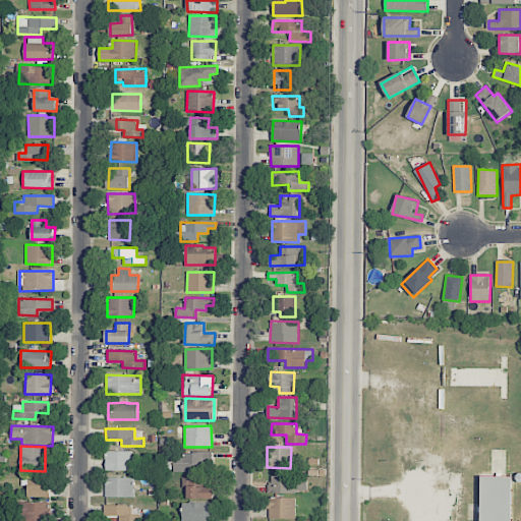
[(132,451),(105,452),(106,471),(132,470),(132,451)]
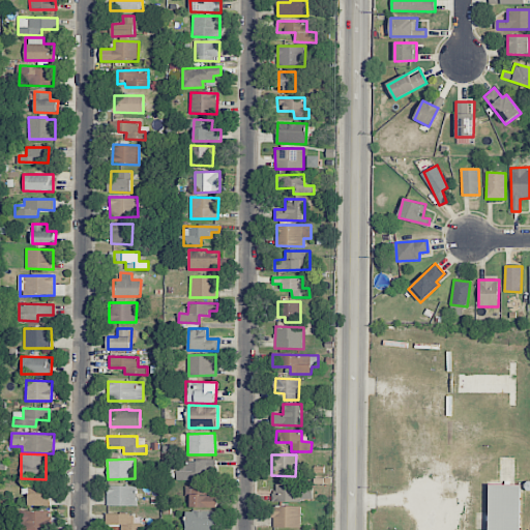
[(198,480),(198,472),(215,472),(216,461),(185,460),(184,471),(177,471),(176,480),(198,480)]
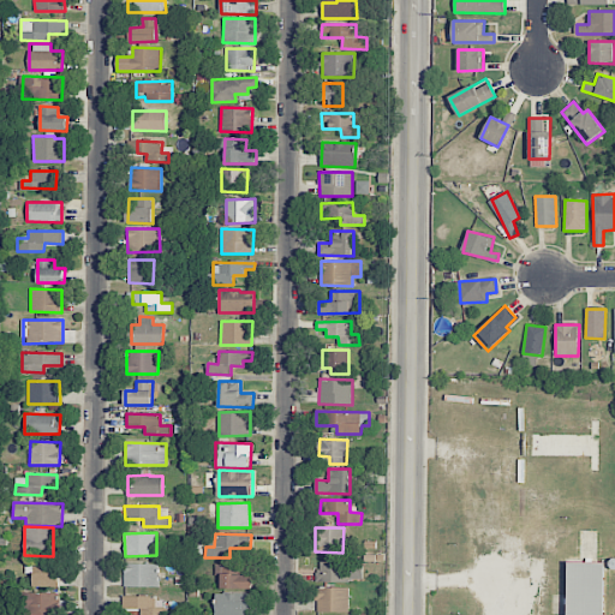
[(124,586),(157,587),(159,563),(124,562),(124,586)]
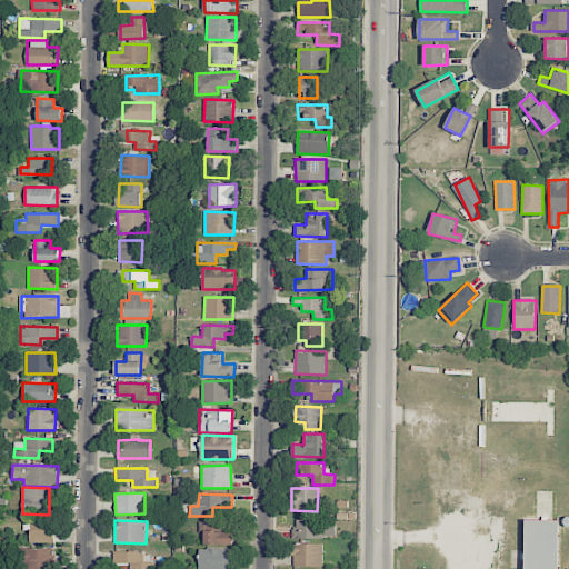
[(336,537),(336,520),(293,521),(293,538),(336,537)]
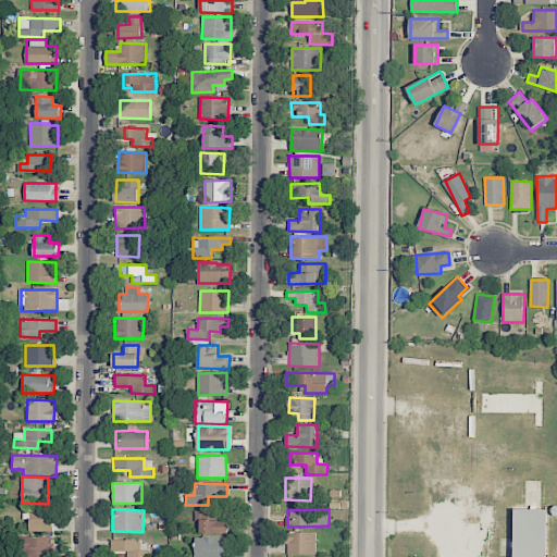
[(546,556),(548,509),(515,509),(514,556),(546,556)]
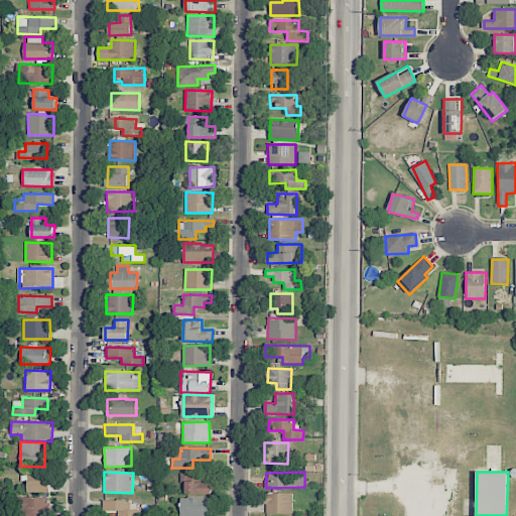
[(185,494),(212,494),(213,483),(186,482),(186,474),(180,474),(180,483),(185,483),(185,494)]
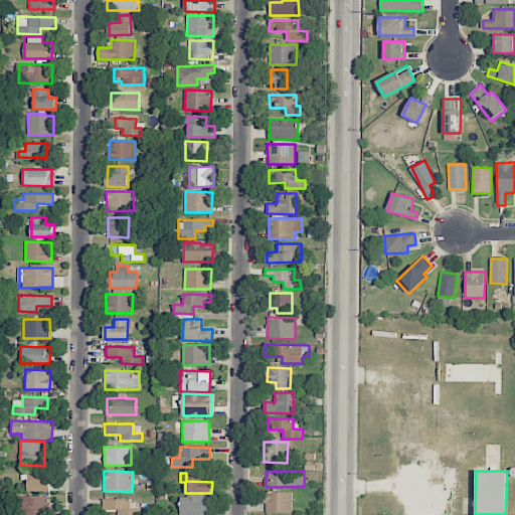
[(50,491),(50,480),(28,479),(28,491),(50,491)]
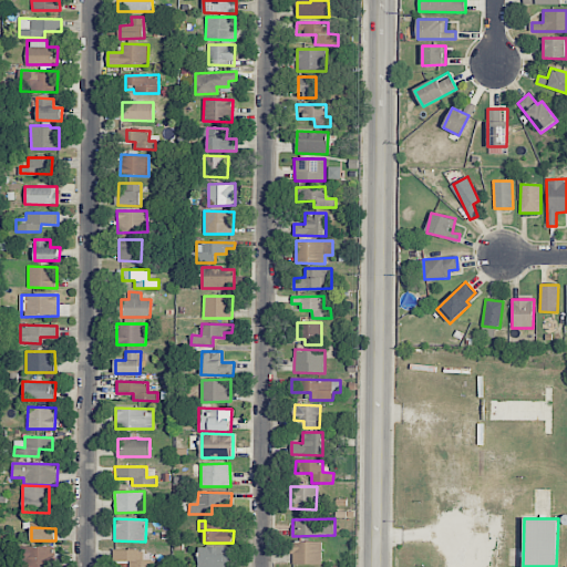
[(321,542),(292,542),(292,564),(321,564),(321,542)]
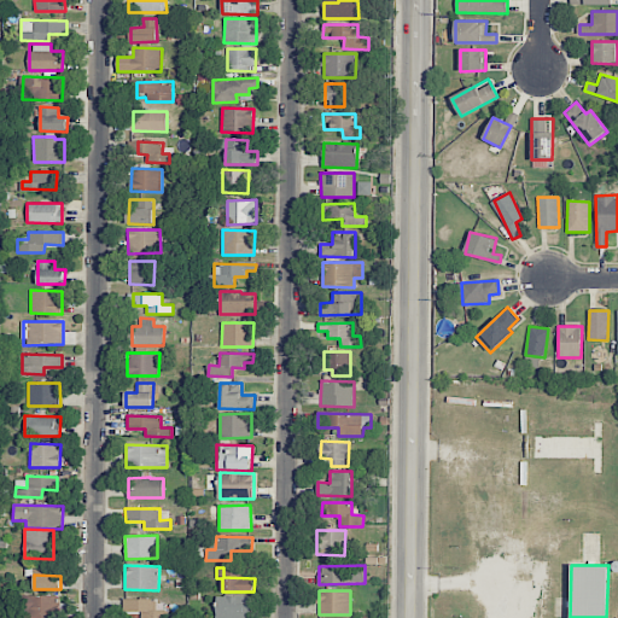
[(21,617),(58,617),(59,596),(18,595),(17,617),(21,617)]
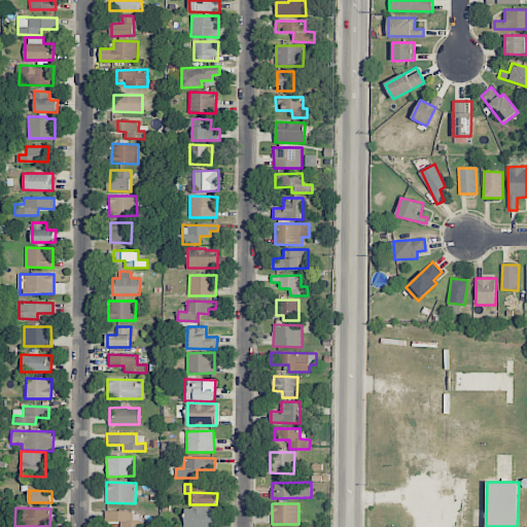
[(213,526),(214,508),(185,507),(184,526),(213,526)]
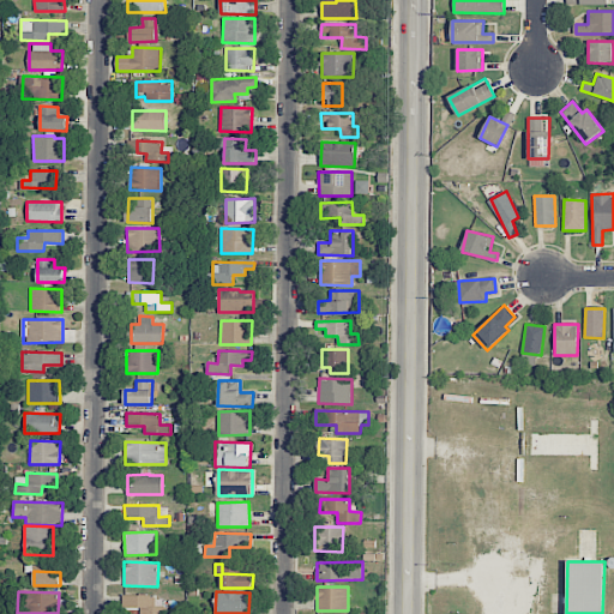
[(124,607),(140,608),(139,613),(166,613),(167,606),(156,606),(156,595),(124,595),(124,607)]
